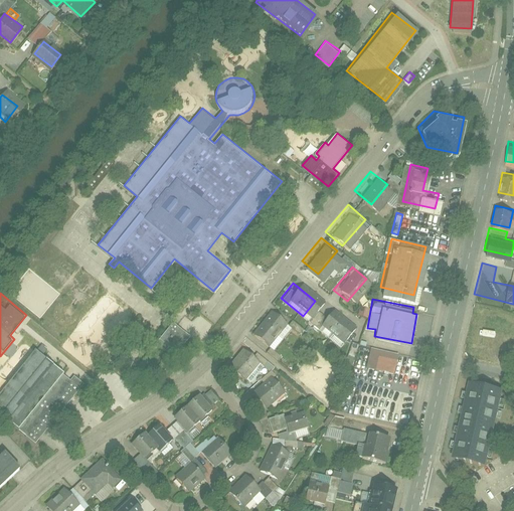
[(368,315),(370,306),(361,303),(358,312),(368,315)]
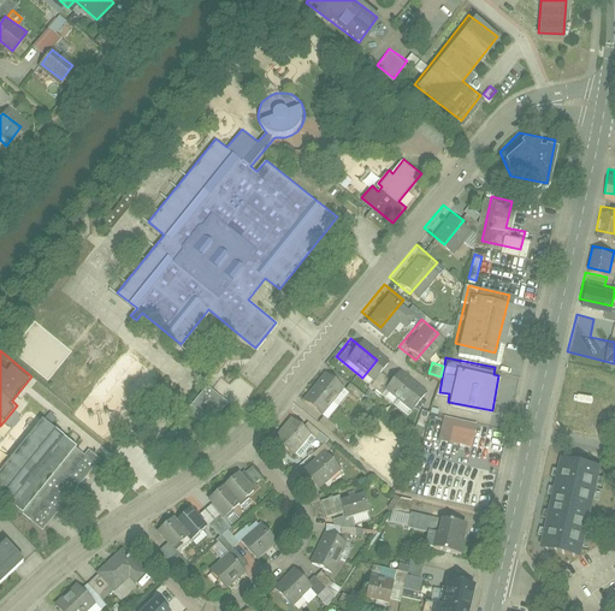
[(325,367),(300,398),(317,411),(342,380),(325,367)]
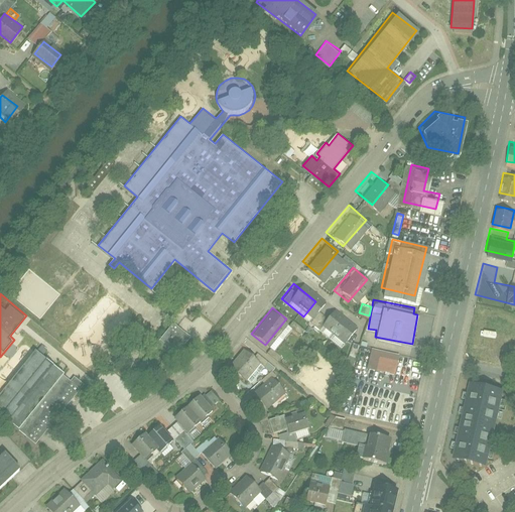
[(331,309),(317,325),(338,343),(351,328),(331,309)]
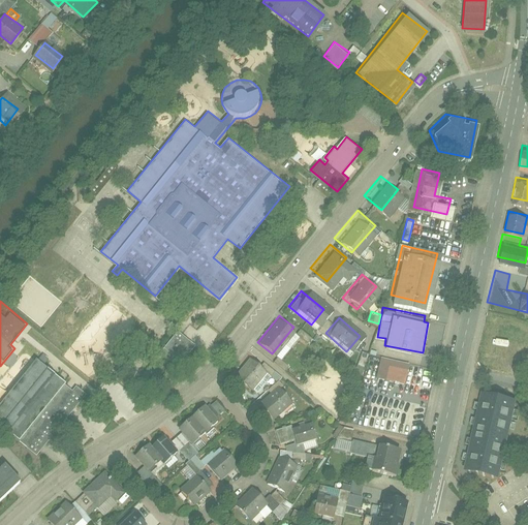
[(177,323),(161,341),(180,358),(195,340),(177,323)]
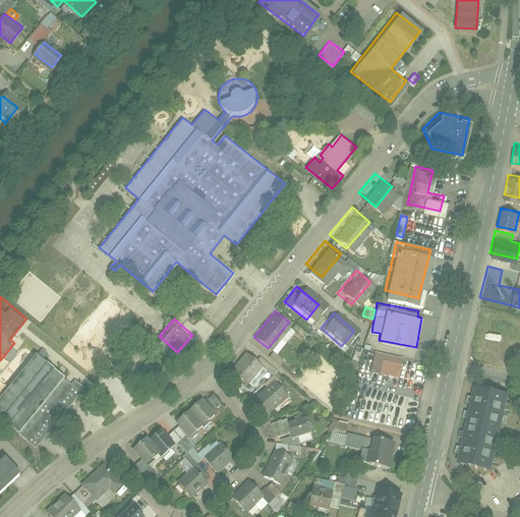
[(43,356),(48,349),(42,346),(38,352),(43,356)]
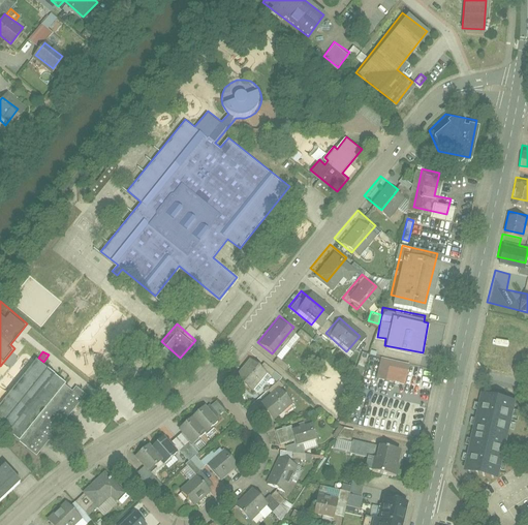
[(405,381),(410,361),(381,354),(376,374),(405,381)]
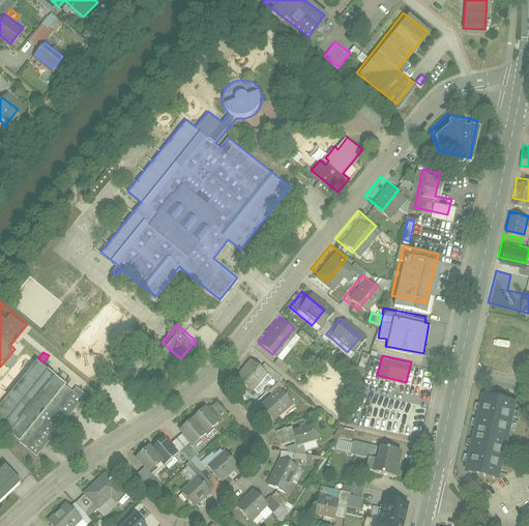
[(163,366),(151,356),(131,379),(143,388),(163,366)]
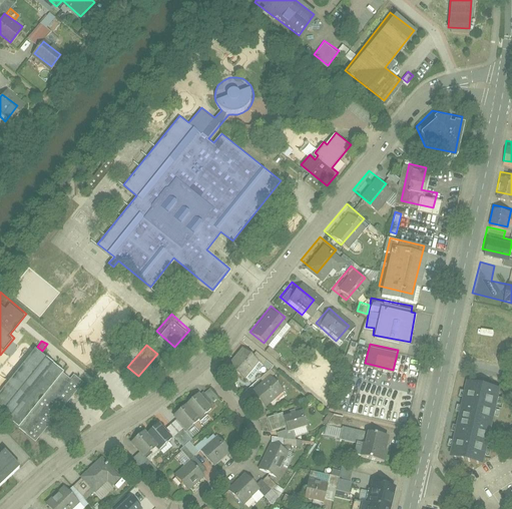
[(0,407),(36,437),(83,380),(74,373),(71,377),(36,348),(0,392),(0,407)]
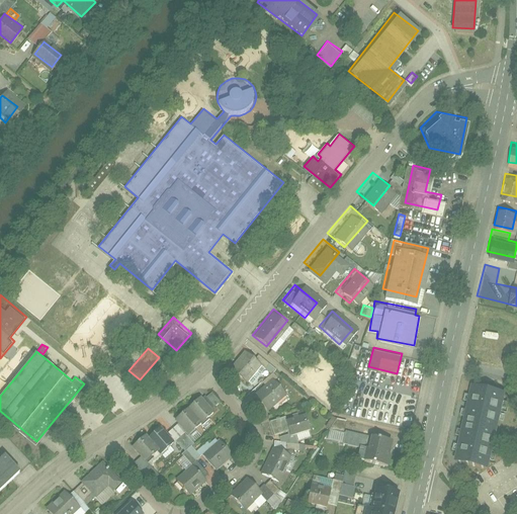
[(227,366),(241,379),(254,365),(241,352),(227,366)]
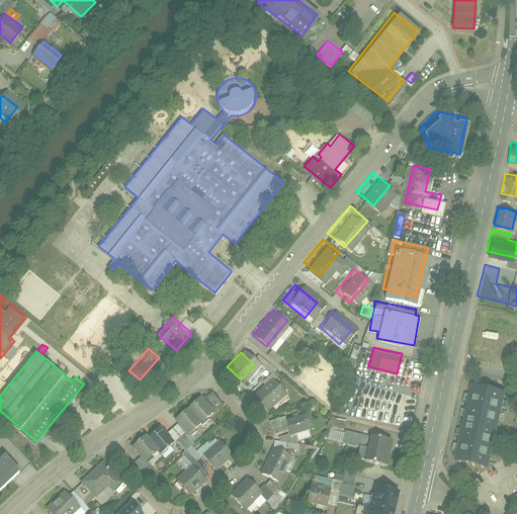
[(265,409),(282,390),(265,375),(249,395),(265,409)]
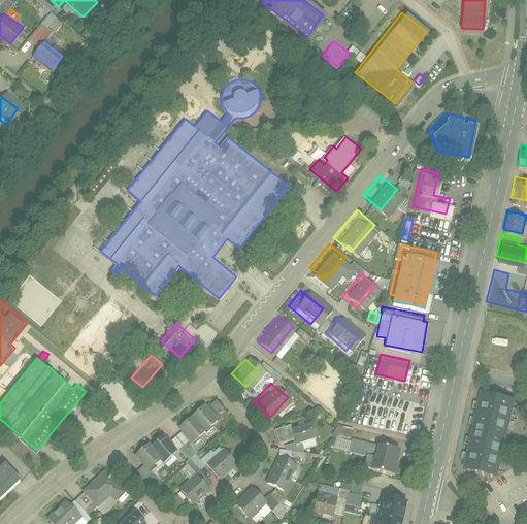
[(499,453),(509,399),(479,394),(468,448),(499,453)]
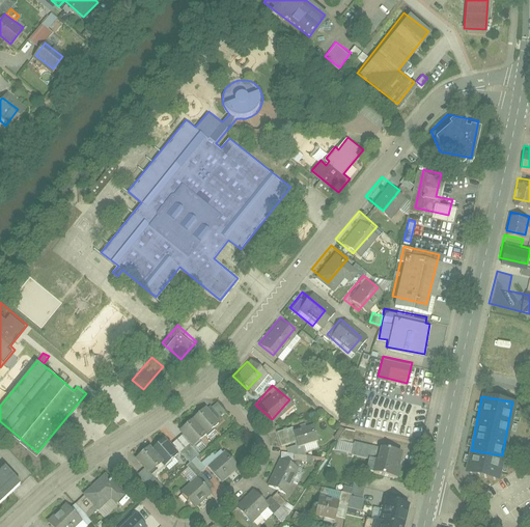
[(194,443),(217,419),(202,405),(179,427),(194,443)]
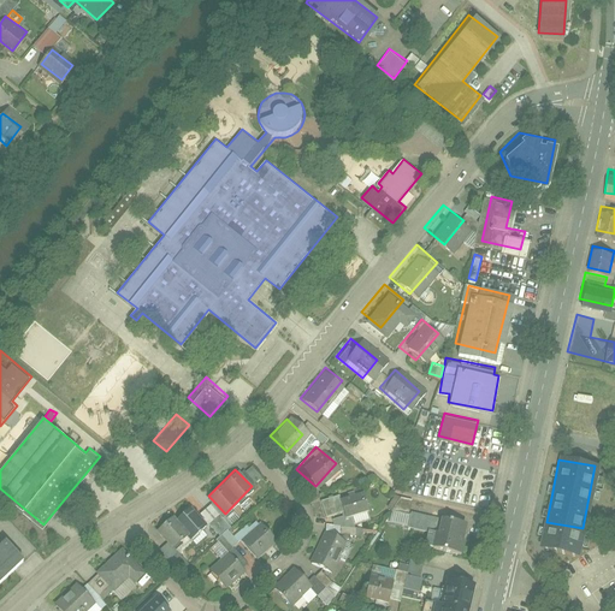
[(344,482),(317,490),(320,508),(343,503),(346,511),(364,506),(359,482),(346,486),(344,482)]
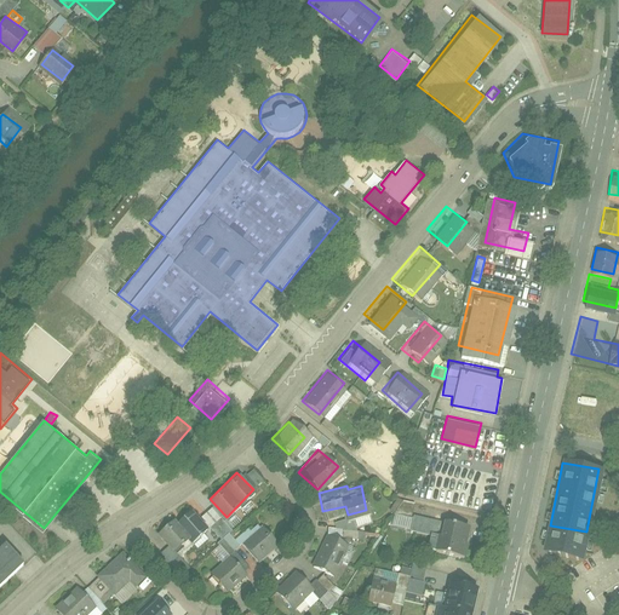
[(410,524),(413,500),(399,498),(395,523),(410,524)]
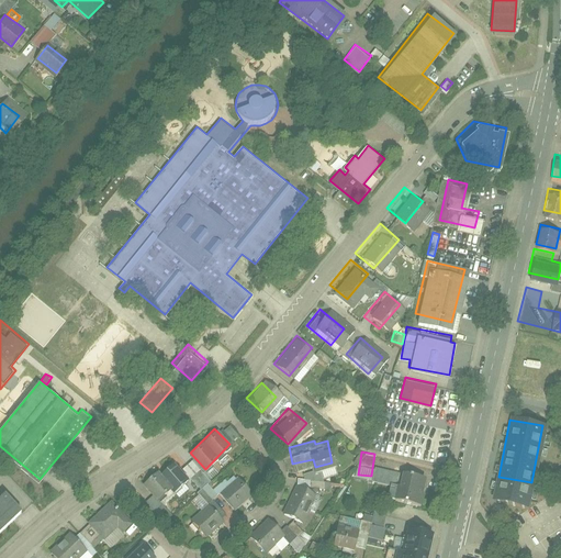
[(421,501),(427,467),(378,457),(373,476),(402,481),(399,497),(421,501)]
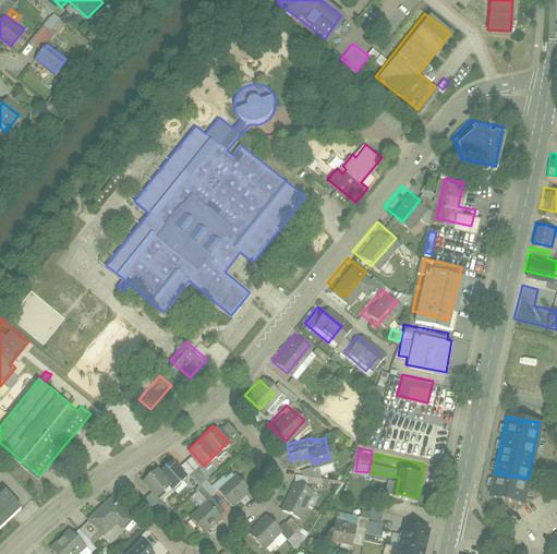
[(174,460),(161,471),(156,465),(143,477),(156,492),(168,481),(173,488),(188,474),(174,460)]
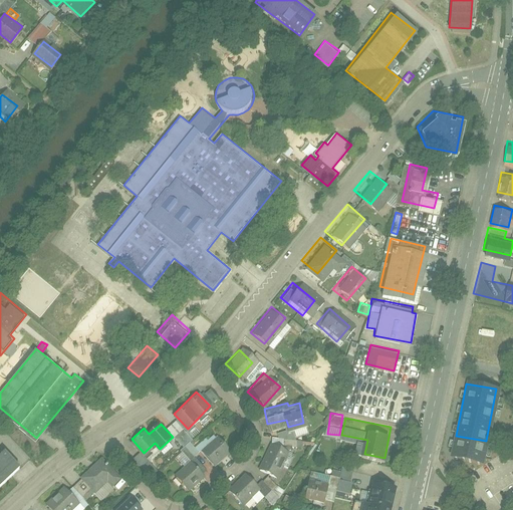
[(197,444),(210,459),(224,447),(211,432),(197,444)]
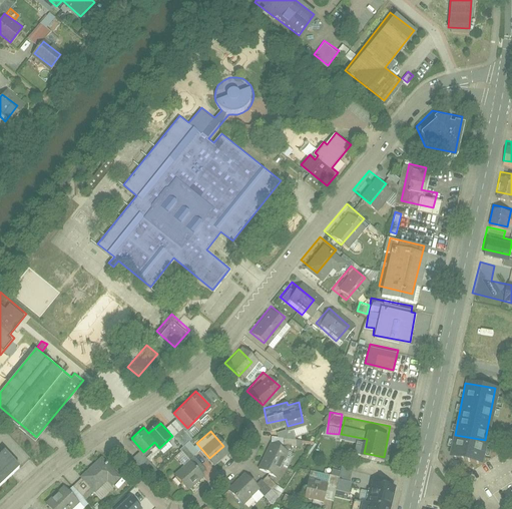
[(278,473),(288,448),(266,438),(254,464),(278,473)]
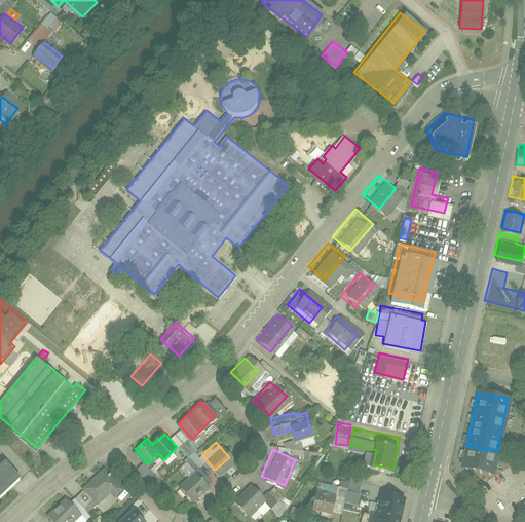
[(0,499),(20,481),(0,460),(0,499)]
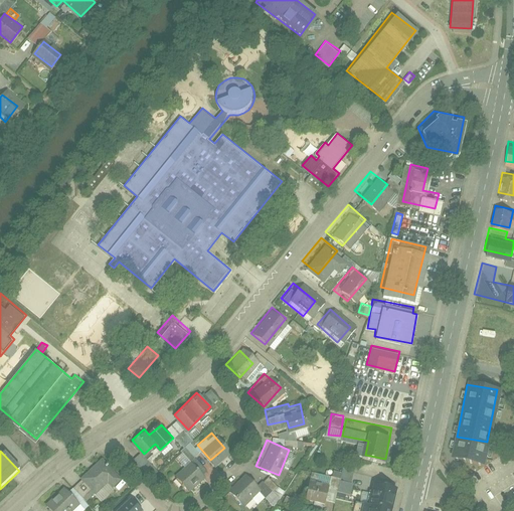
[(111,474),(98,459),(76,477),(90,493),(111,474)]
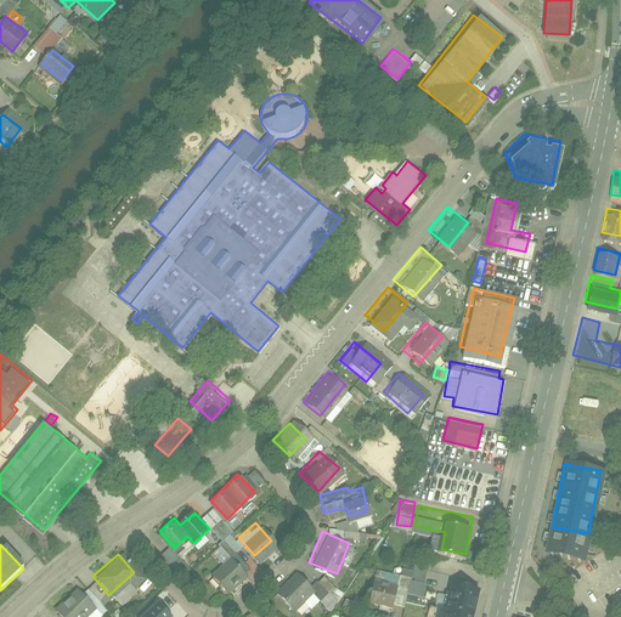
[(223,588),(242,569),(227,554),(208,573),(223,588)]
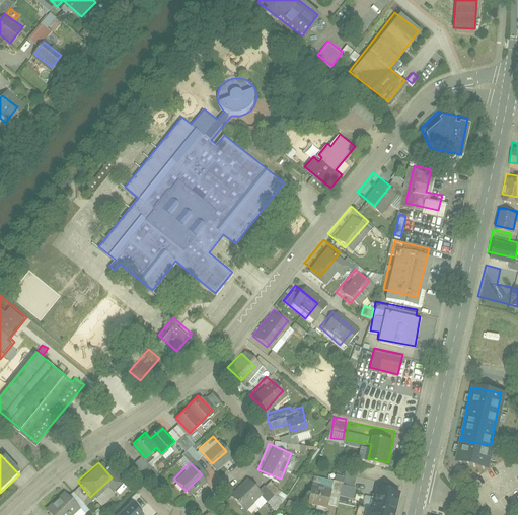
[(353,498),(360,467),(347,464),(341,496),(353,498)]
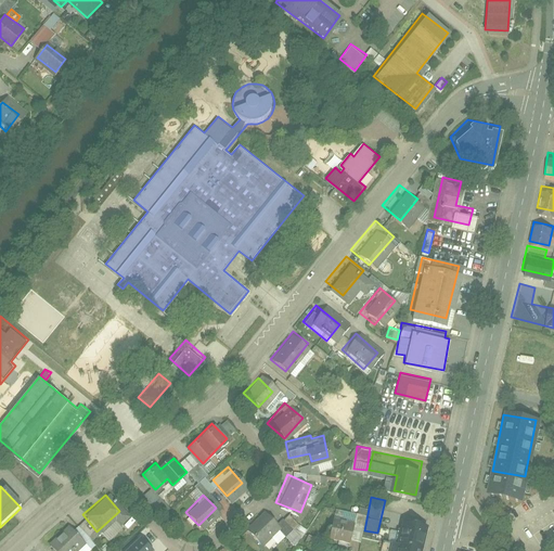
[(267,509),(248,524),(265,542),(280,530),(284,536),(298,524),(287,511),(277,521),(267,509)]
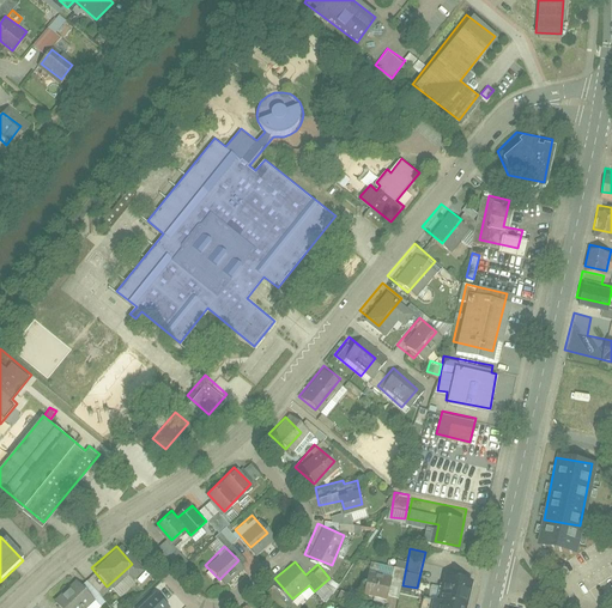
[(394,573),(371,567),(365,593),(387,597),(394,573)]
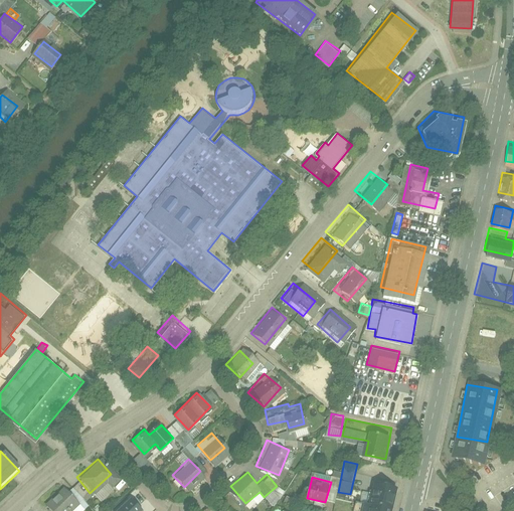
[(384,510),(391,480),(376,477),(368,510),(384,510)]
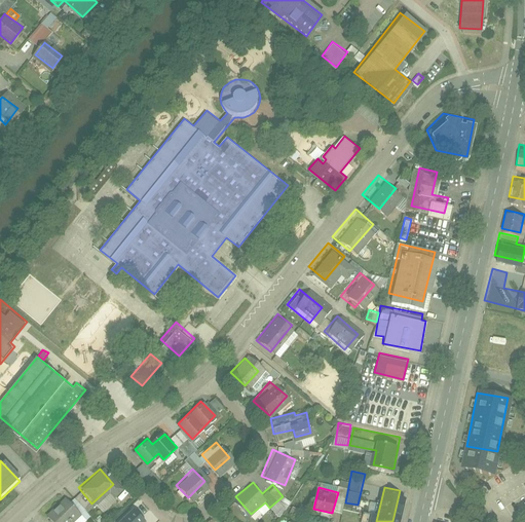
[(64,521),(79,509),(67,494),(45,513),(53,521),(64,521)]
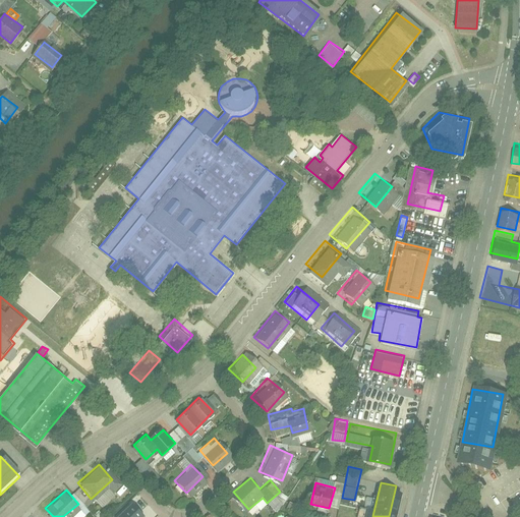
[(143,516),(146,516),(133,503),(117,516),(143,516)]
